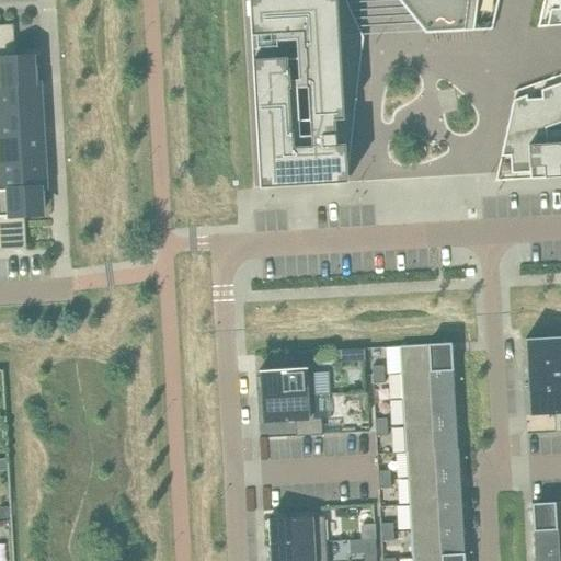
[(248,0),(260,189),(346,183),(363,37),(345,0),(248,0)]
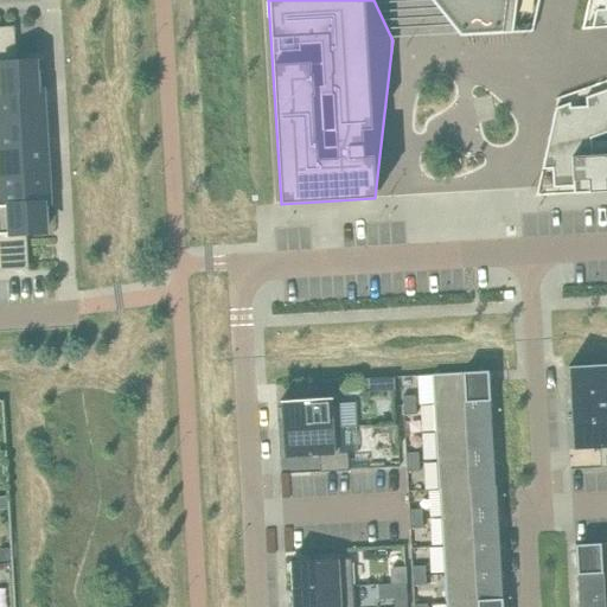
[(430,0),(460,37),(512,33),(516,0),(430,0)]
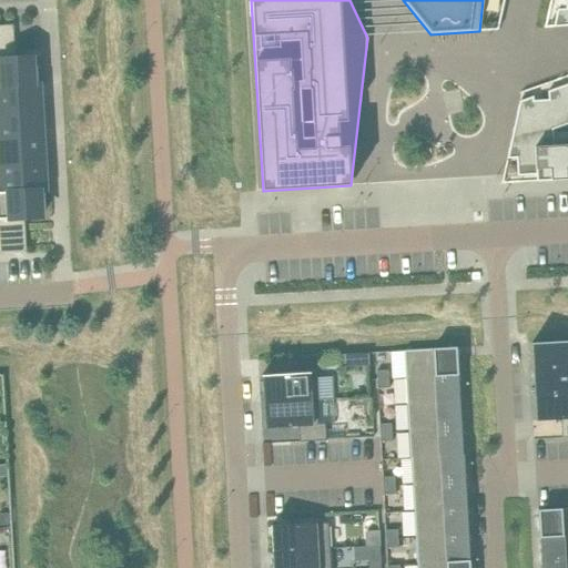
[(567,0),(565,0),(566,10),(557,11),(554,27),(567,26),(567,0)]
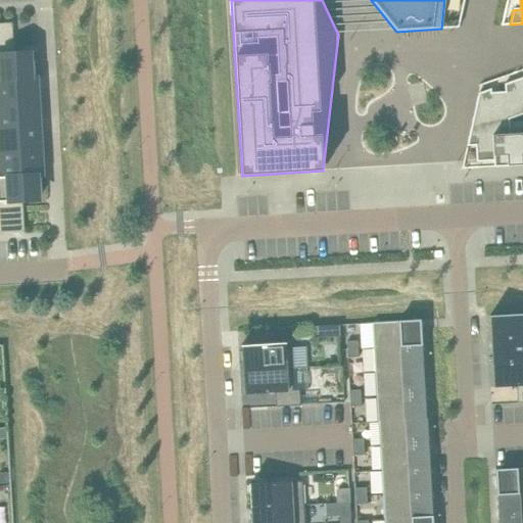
[(11,22),(0,24),(0,79),(35,78),(34,60),(30,60),(29,53),(13,54),(11,22)]
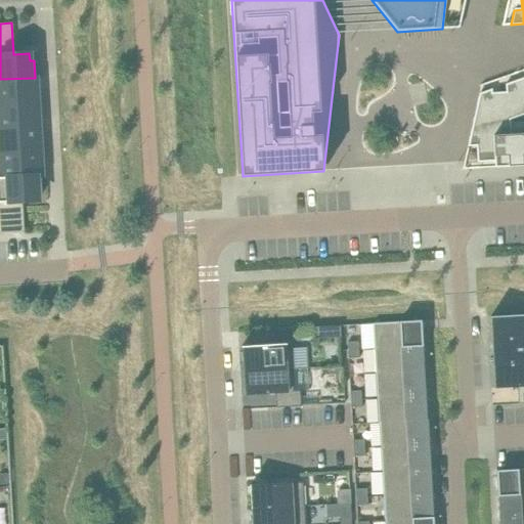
[(523,77),(506,84),(506,92),(492,93),(491,89),(479,93),(468,146),(476,146),(477,162),(494,162),(495,168),(523,165),(523,133),(511,134),(510,120),(514,118),(514,116),(520,116),(523,114),(523,77)]
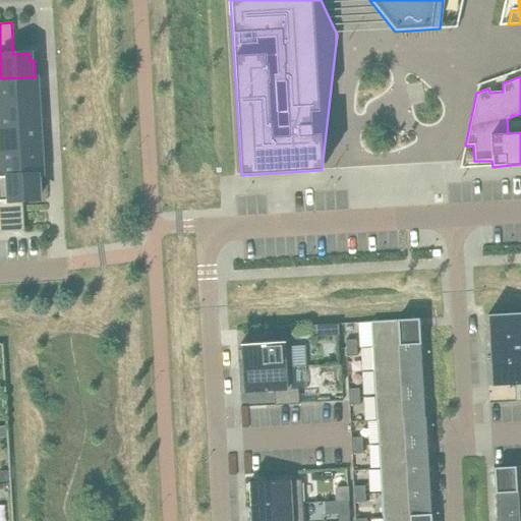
[(35,77),(0,78),(0,103),(37,102),(35,77)]
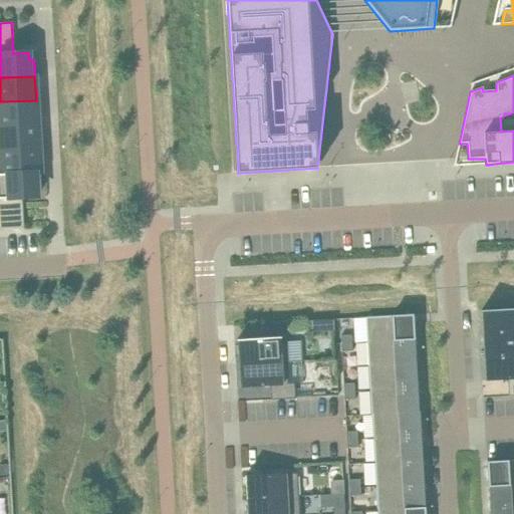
[(36,100),(0,101),(0,126),(37,124),(36,100)]
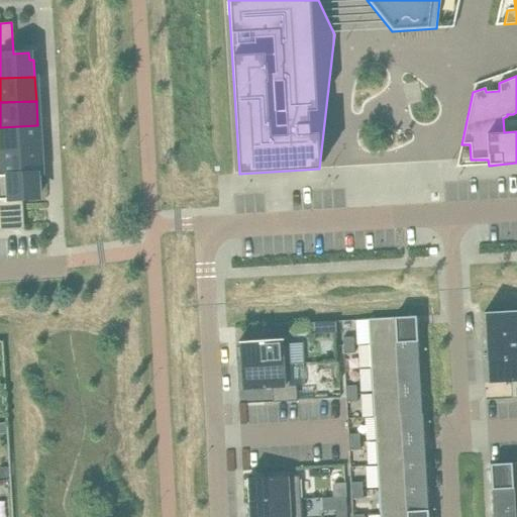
[(37,125),(0,127),(0,151),(39,149),(37,125)]
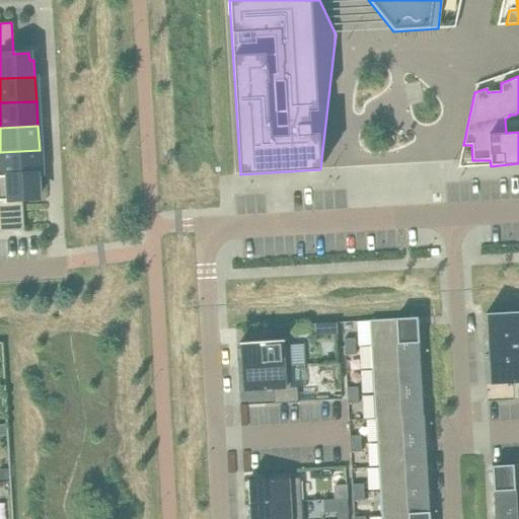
[(40,150),(0,152),(0,176),(41,174),(40,150)]
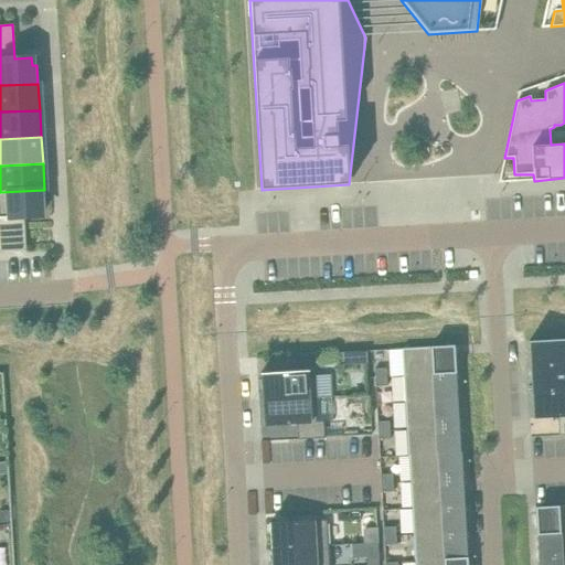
[(44,190),(0,192),(0,252),(25,252),(23,217),(41,216),(40,209),(45,209),(44,190)]
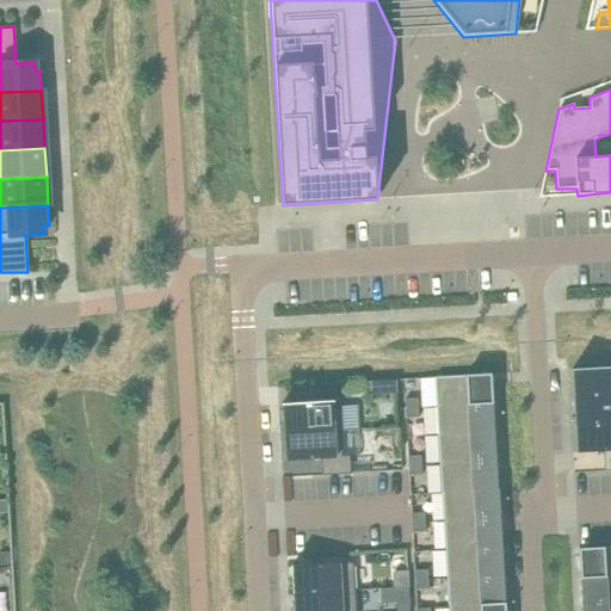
[(610,395),(610,366),(572,370),(573,397),(610,395)]
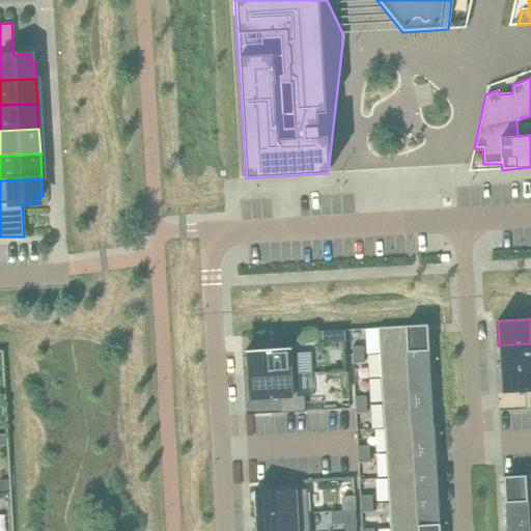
[(426,332),(426,325),(419,326),(378,328),(379,354),(428,351),(427,332),(426,332)]
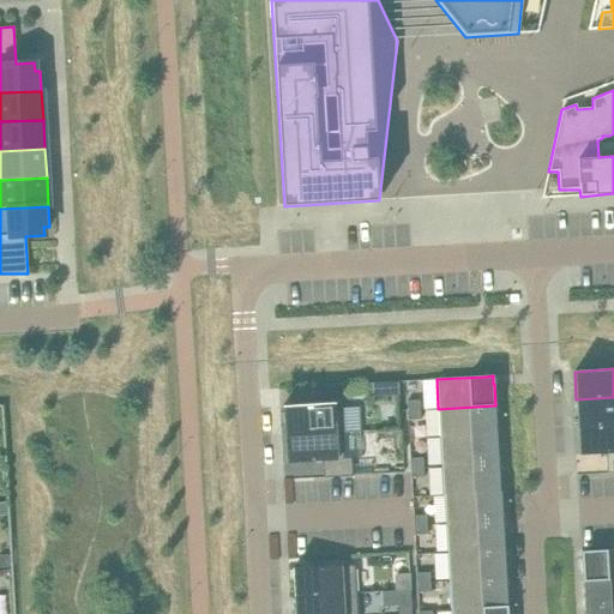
[(371,397),(399,396),(398,381),(369,383),(371,397)]
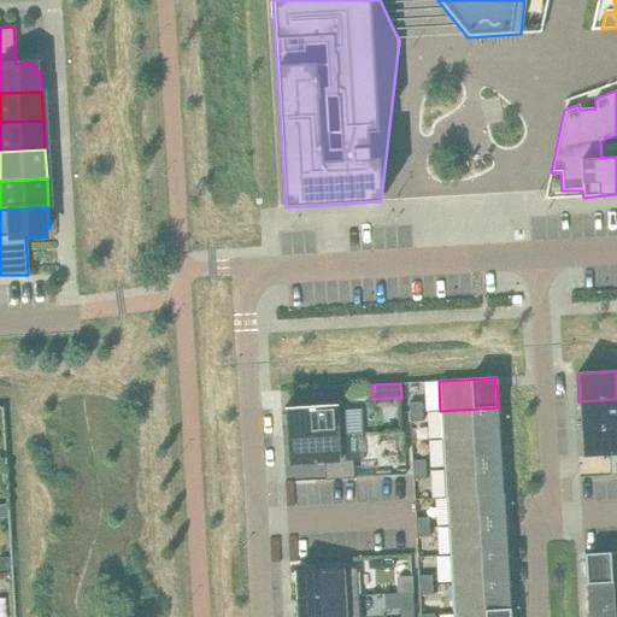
[(616,427),(616,399),(579,401),(581,429),(616,427)]
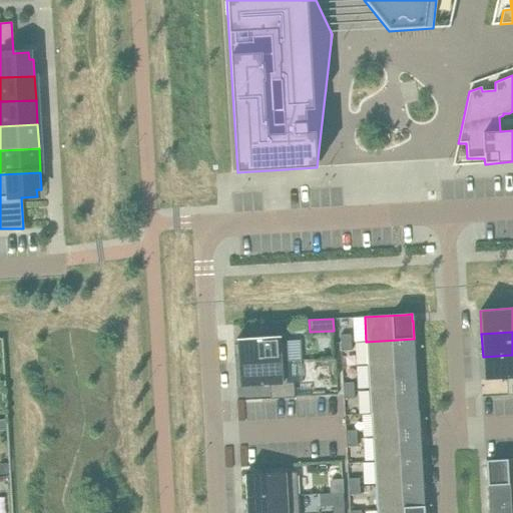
[(341,343),(351,343),(351,335),(340,335),(341,343)]
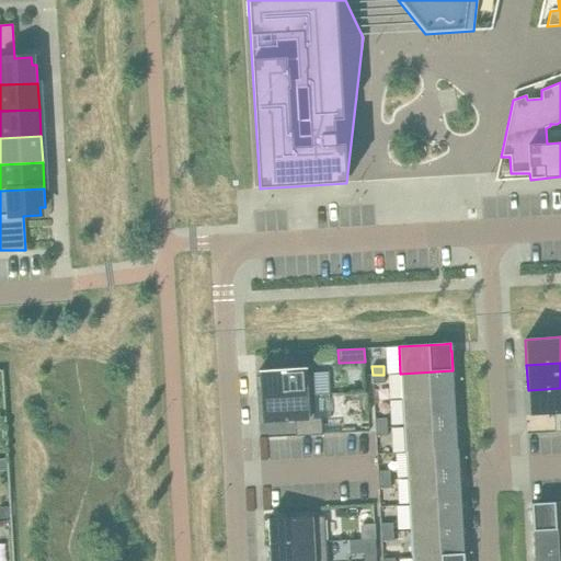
[(307,368),(259,370),(259,371),(261,397),(313,393),(311,373),(305,374),(305,369),(307,369),(307,368)]
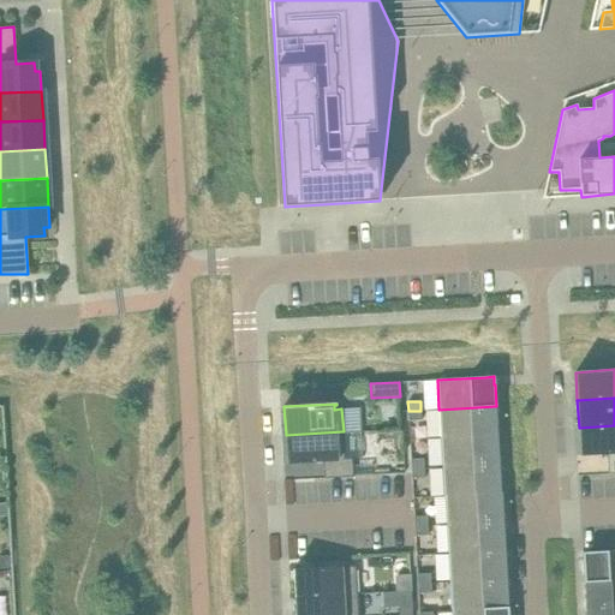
[(497,435),(496,406),(439,410),(441,439),(497,435)]
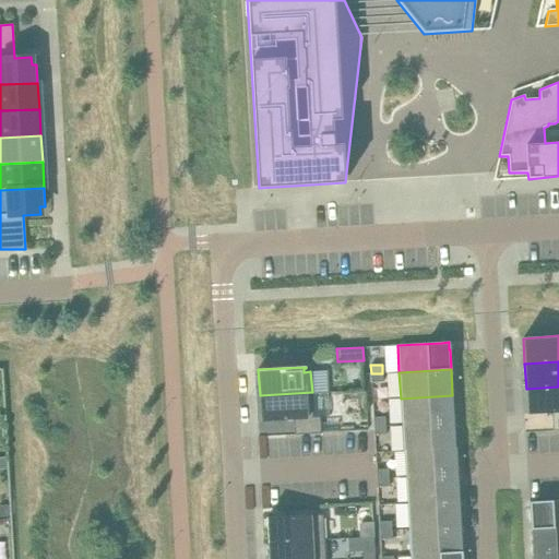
[(383,382),(382,373),(371,373),(371,382),(383,382)]
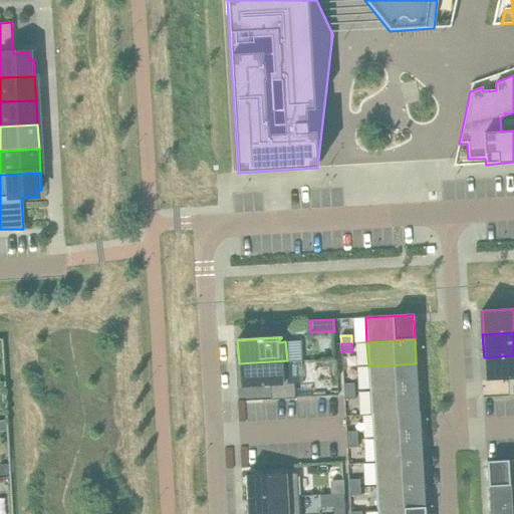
[(513,396),(513,355),(484,357),(485,381),(507,379),(508,396),(513,396)]
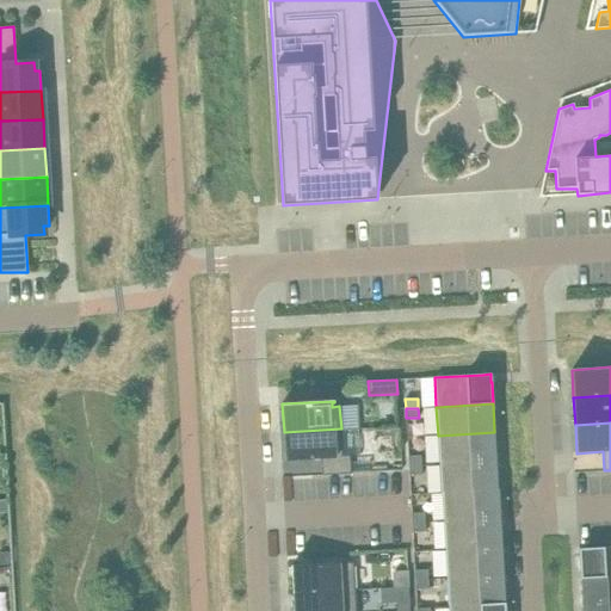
[(341,429),(284,432),(285,461),(321,458),(322,475),(351,474),(350,456),(343,456),(341,429)]
